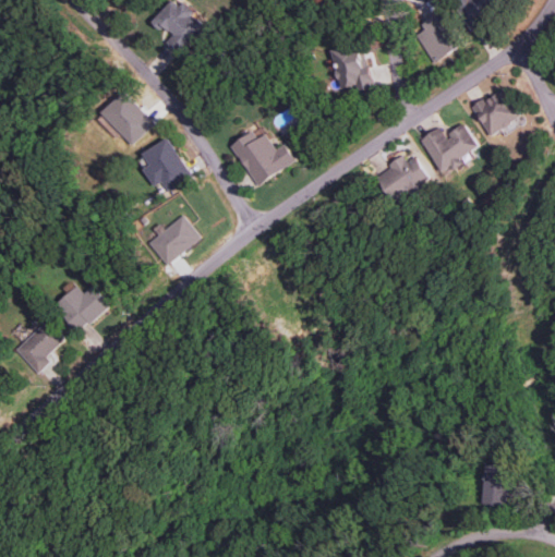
[(149,22),(159,31),(163,26),(171,35),(165,41),(177,53),(205,26),(181,3),(178,7),(171,0),(149,22)]
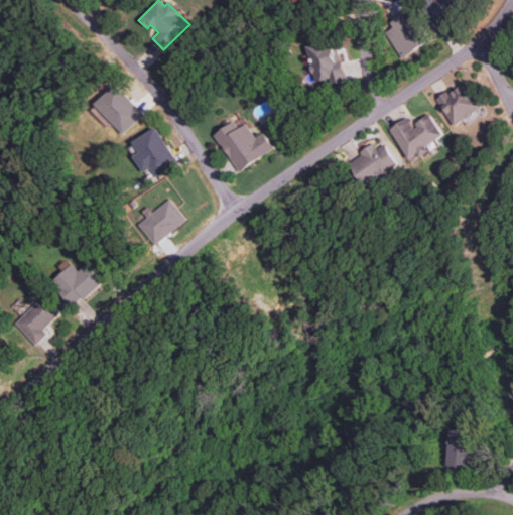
[(446,11),(461,3),(458,0),(420,0),(420,1),(436,27),(452,18),(446,11)]
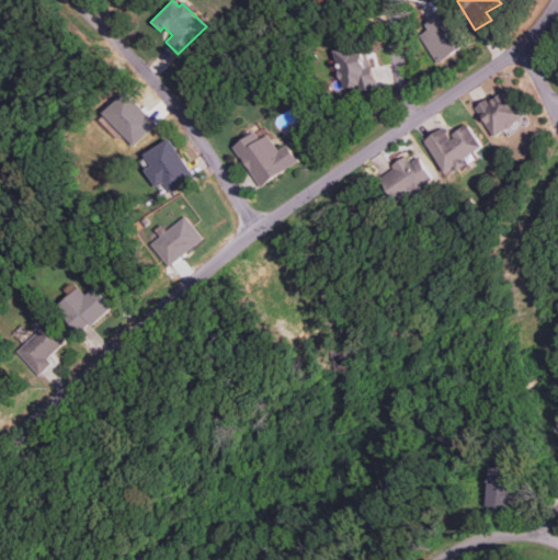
[(433,64),(463,47),(444,12),(423,24),(425,30),(417,34),(433,64)]
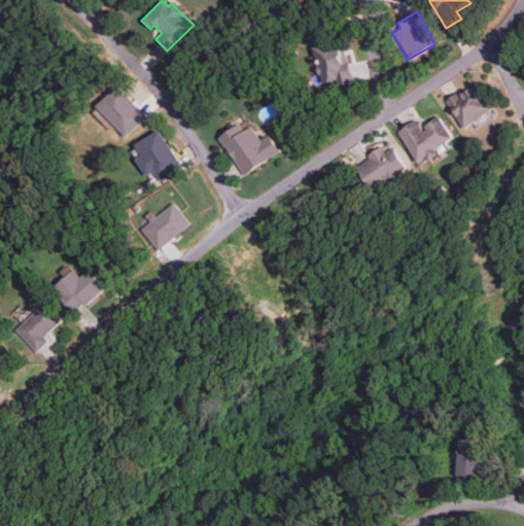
[(311,47),(319,83),(334,80),(335,86),(350,83),(341,41),(311,47)]
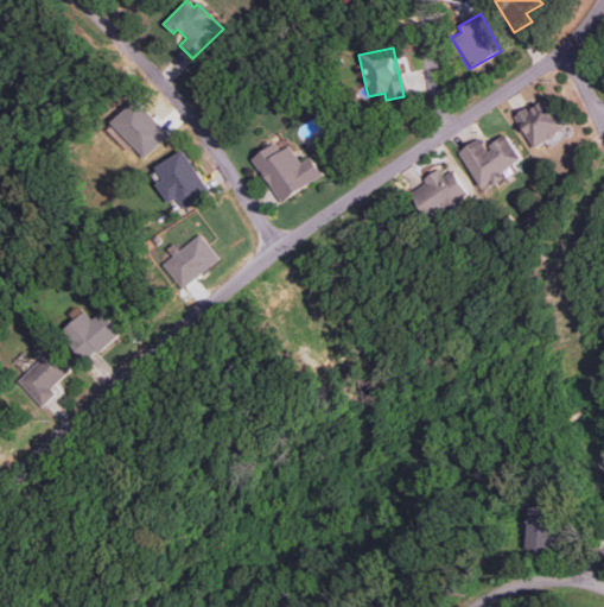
[(513,119),(534,149),(567,126),(547,95),(513,119)]
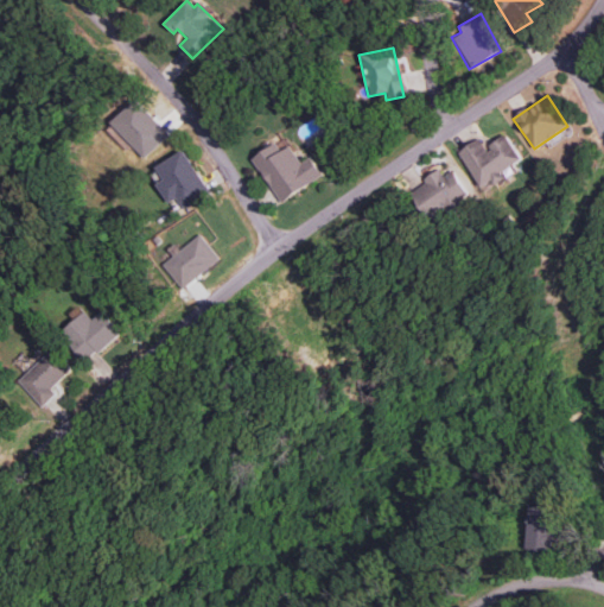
[(142,158),(166,136),(133,100),(109,124),(142,158)]
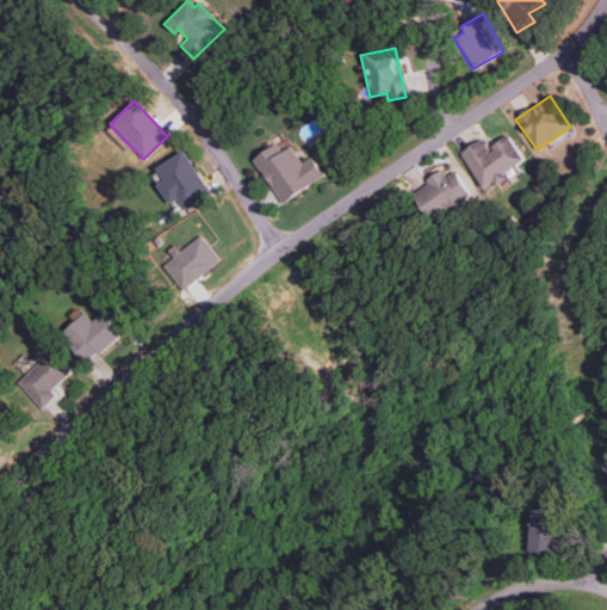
[(459,153),(484,191),(505,178),(502,174),(524,160),(508,136),(487,149),(481,140),(459,153)]
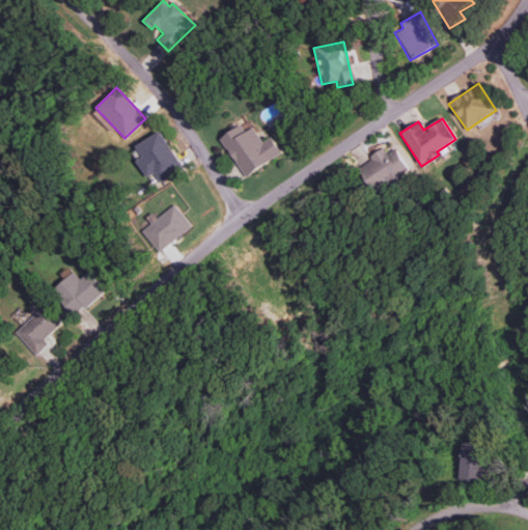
[(251,128),(244,133),(240,126),(218,139),(244,177),(281,152),(271,137),(261,143),(251,128)]
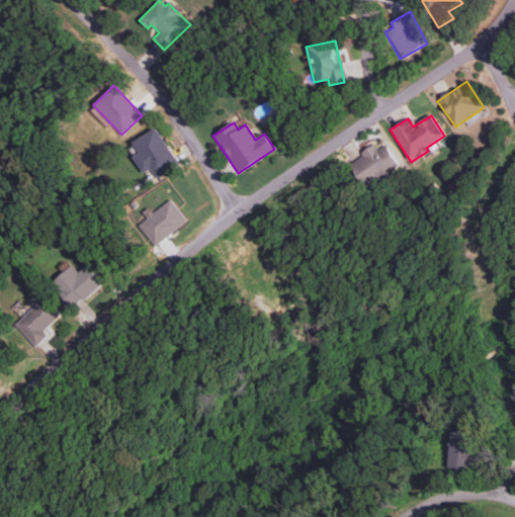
[(149,169),(153,178),(176,166),(155,128),(131,142),(138,154),(132,157),(141,173),(149,169)]
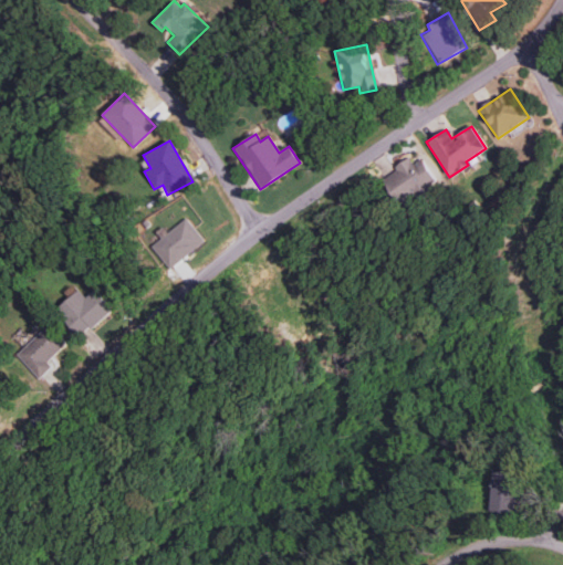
[(420,159),(413,165),(408,159),(381,178),(402,209),(438,184),(420,159)]
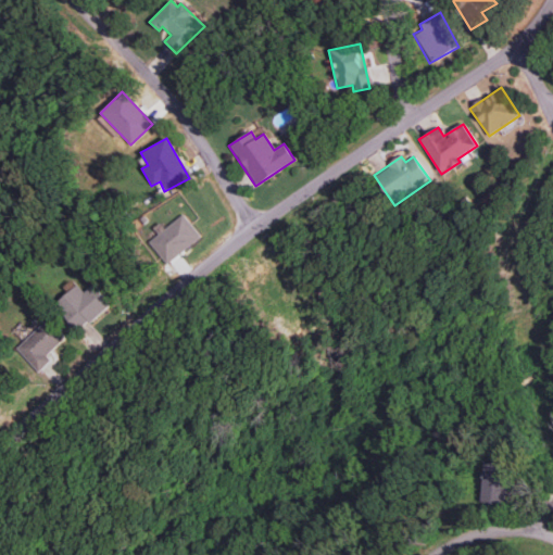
[(147,241),(164,264),(200,239),(183,215),(147,241)]
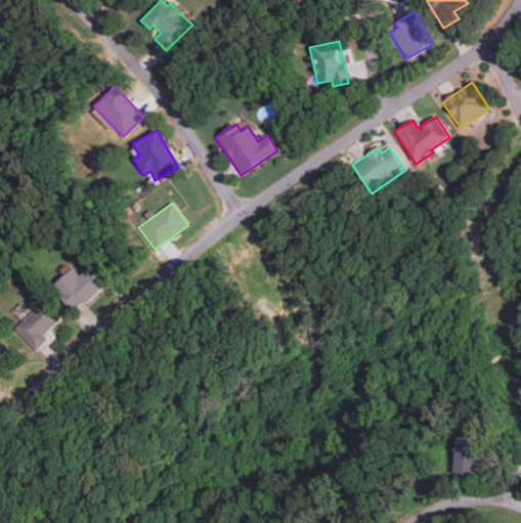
[(51,287),(74,312),(102,287),(86,268),(78,275),(72,268),(51,287)]
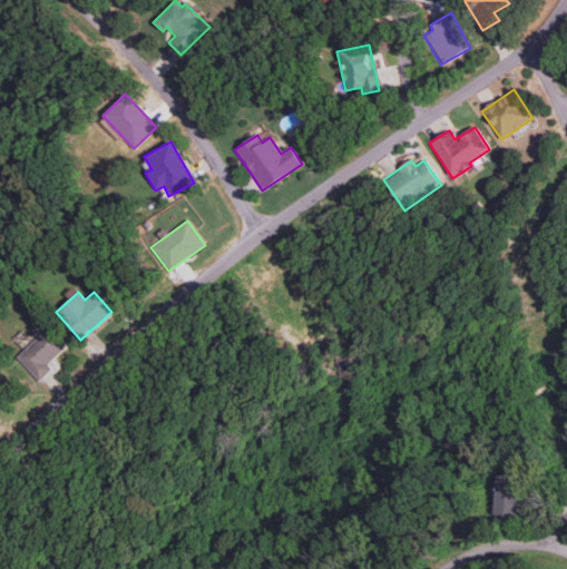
[(46,363),(66,349),(50,329),(16,354),(36,382),(51,371),(46,363)]
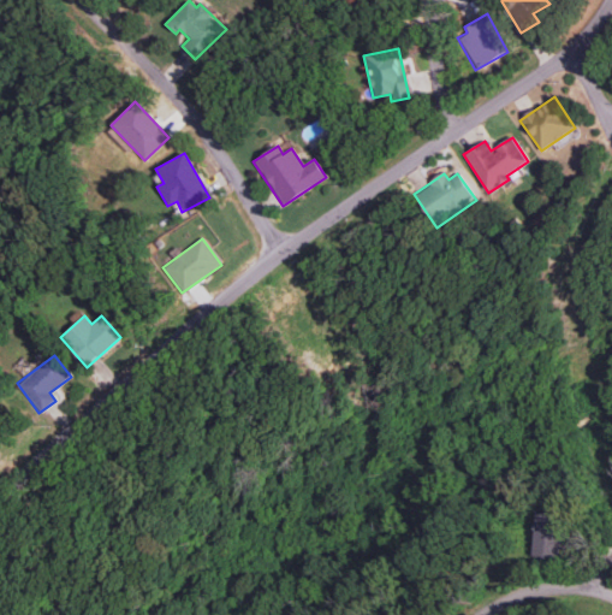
[(529,557),(554,561),(557,545),(562,545),(566,516),(536,512),(529,557)]
